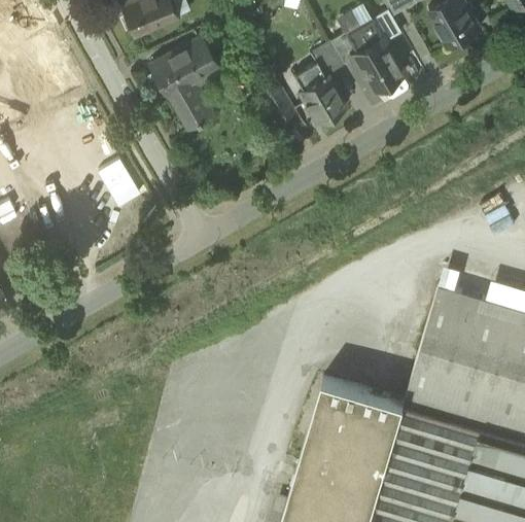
[(0,0),(0,109),(62,228),(109,204),(54,97),(37,105),(14,62),(0,69),(0,42),(15,34),(9,23),(22,15),(13,0),(0,0)]
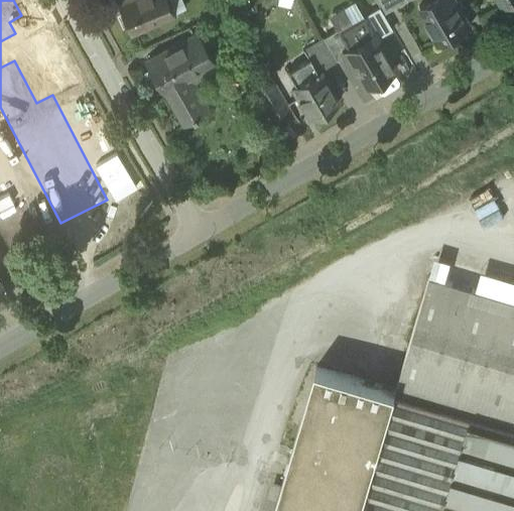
[(166,0),(128,0),(118,4),(131,38),(174,20),(166,0)]
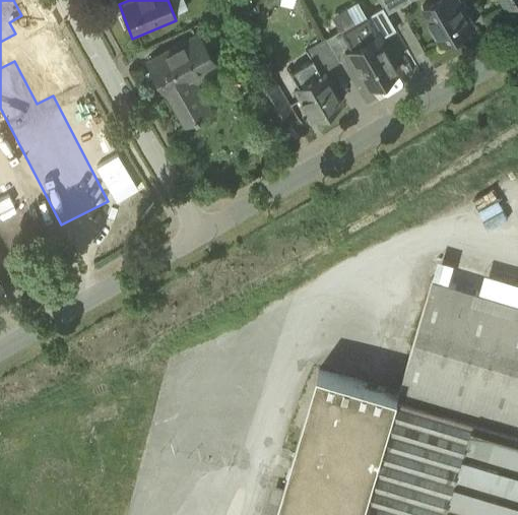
[(247,0),(230,0),(236,12),(250,5),(247,0)]
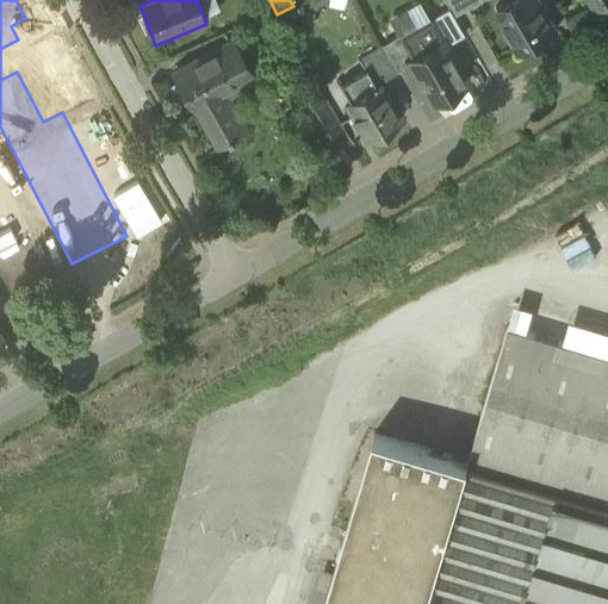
[(479,0),(442,0),(456,22),(483,5),(479,0)]
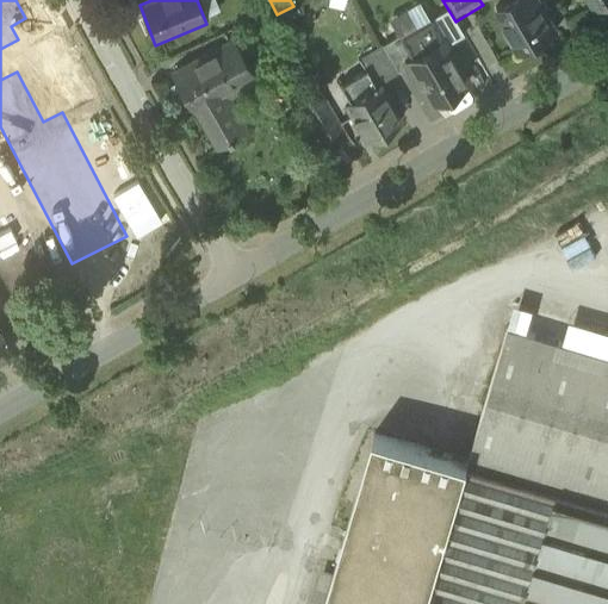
[(535,0),(519,0),(497,13),(522,57),(558,37),(535,0)]
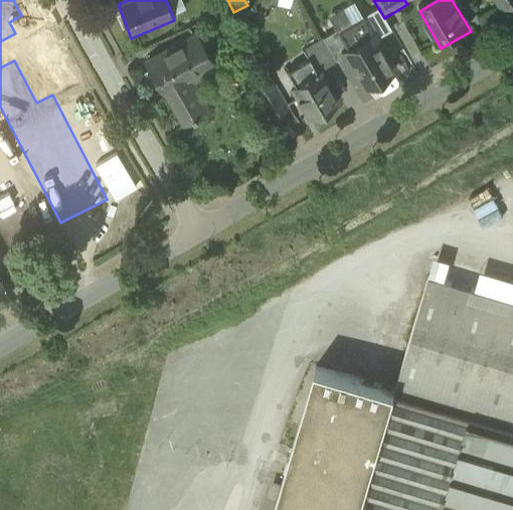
[(512,0),(497,0),(504,11),(512,5),(512,0)]
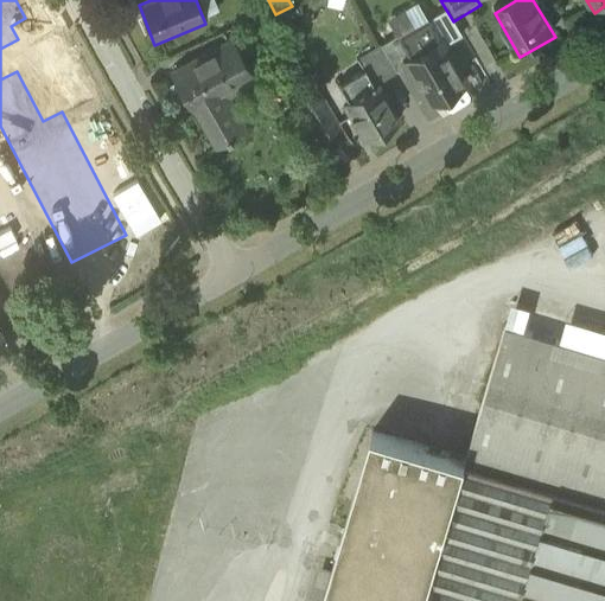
[(430,23),(403,37),(416,59),(413,62),(405,66),(407,70),(430,109),(466,88),(430,23)]
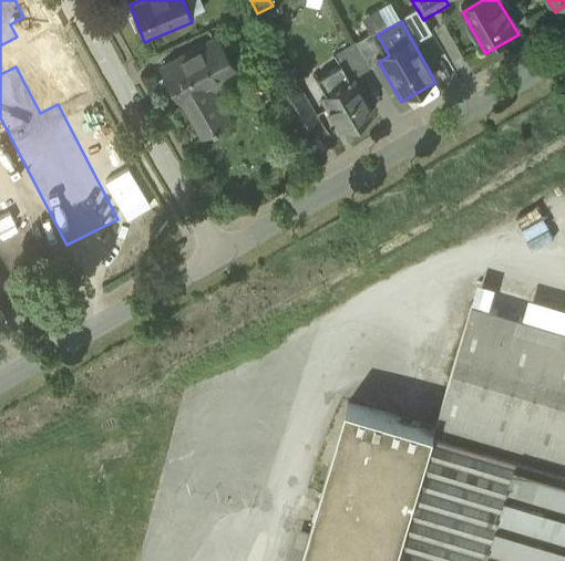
[(373,37),(357,47),(372,71),(380,65),(378,62),(386,58),(373,37)]
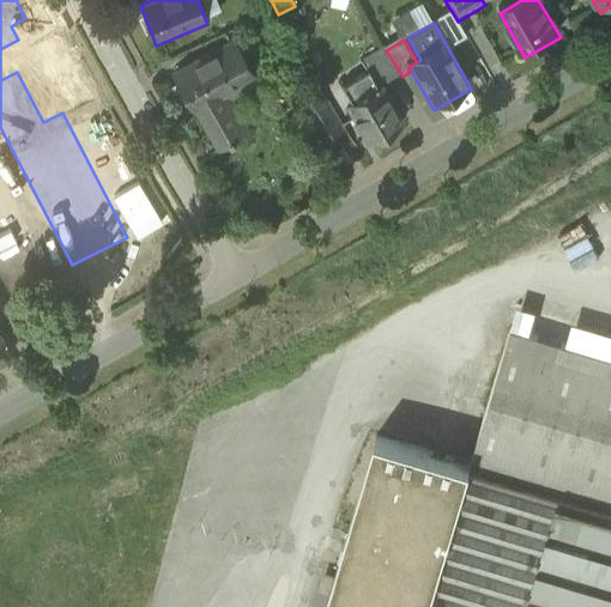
[(236,44),(175,78),(194,113),(197,111),(221,153),(236,144),(235,143),(243,138),(222,98),(255,79),(236,44)]
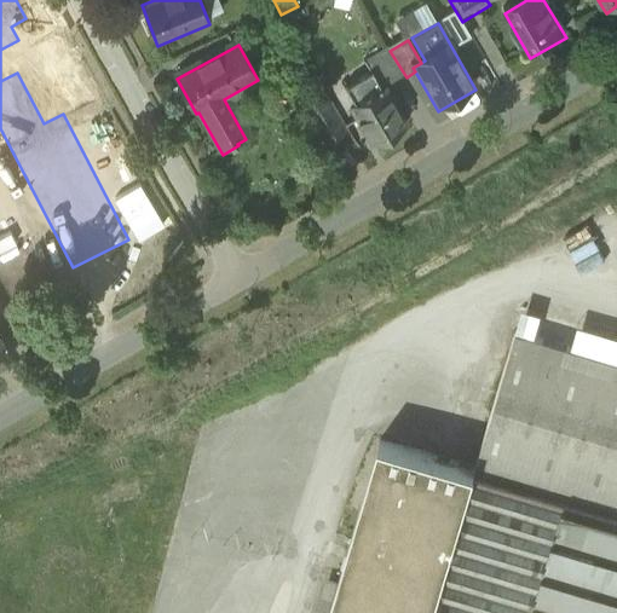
[(390,51),(365,65),(372,76),(373,75),(384,92),(386,91),(407,77),(390,51)]
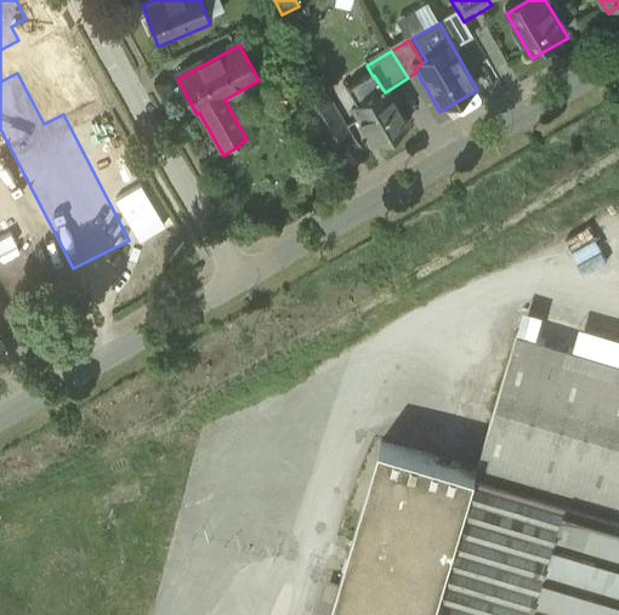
[(385,92),(374,75),(373,77),(348,91),(358,108),(353,110),(375,148),(409,129),(387,91),(385,92)]
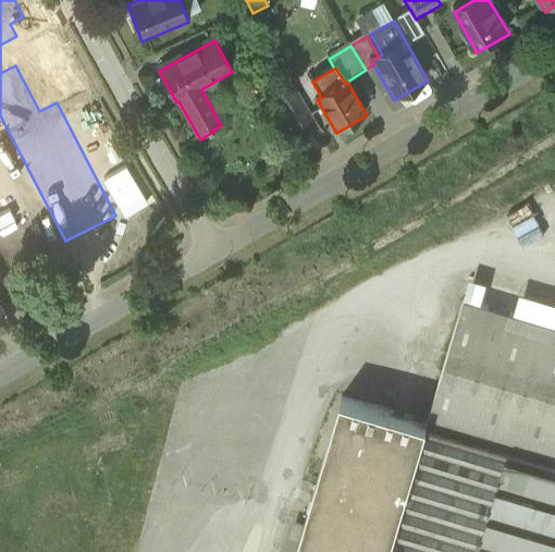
[(292,90),(278,99),(296,132),(310,123),(292,90)]
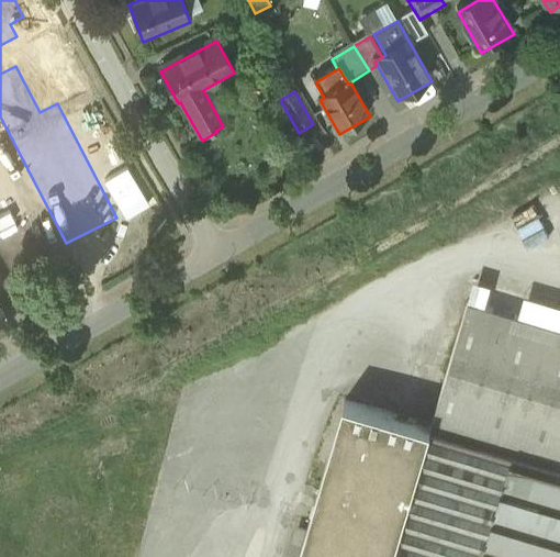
[(559,333),(470,307),(433,433),(395,556),(559,556),(559,333)]
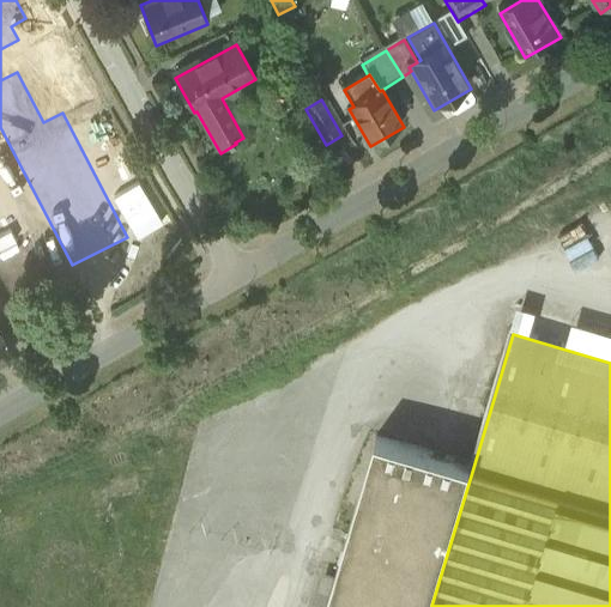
[(377,444),(328,606),(431,606),(472,472),(377,444)]
